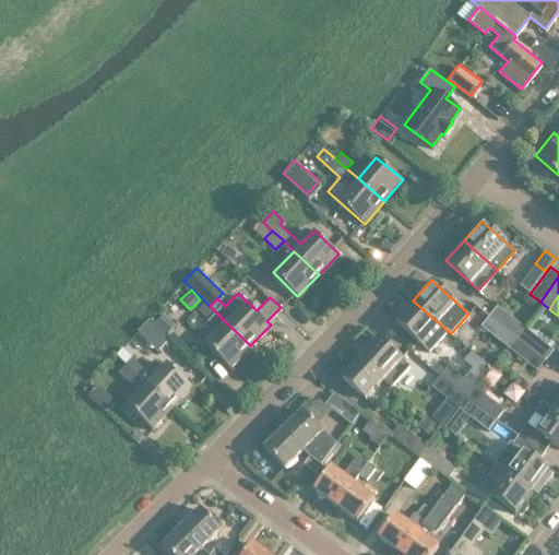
[(413,300),(395,320),(419,342),(429,350),(447,330),(413,300)]
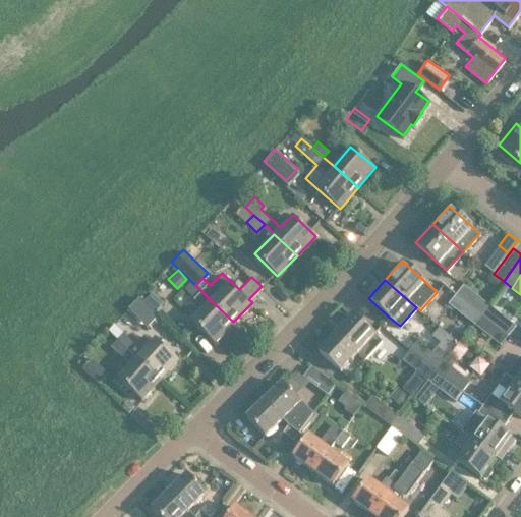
[(186,288),(204,306),(191,319),(214,341),(233,322),(210,299),(195,285),(192,282),(186,288)]
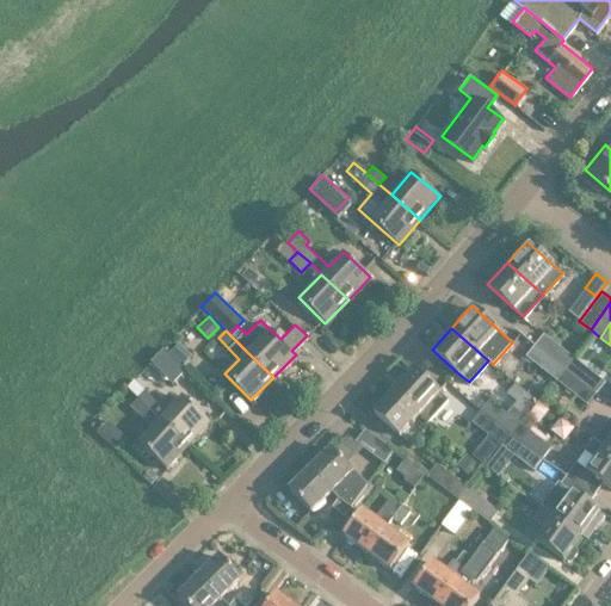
[(543,332),(534,342),(563,368),(573,356),(543,332)]
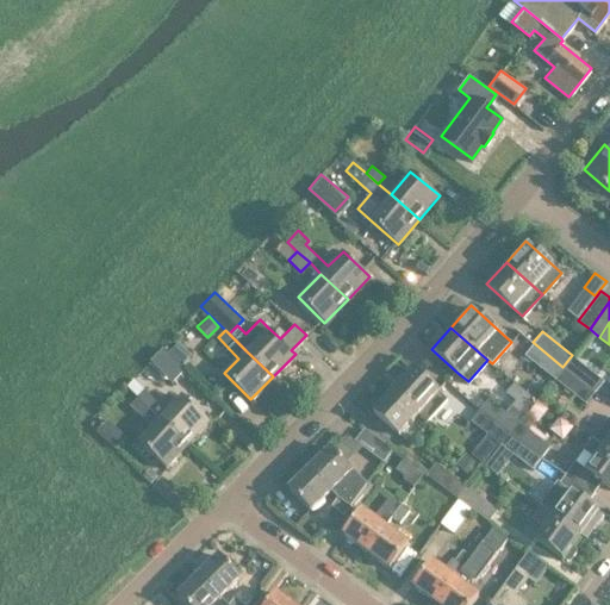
[(178,341),(168,350),(180,362),(190,353),(178,341)]
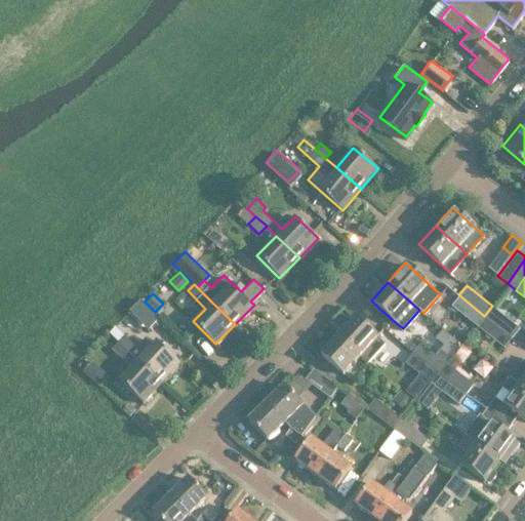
[(451,305),(477,325),(484,316),(458,294),(451,305)]
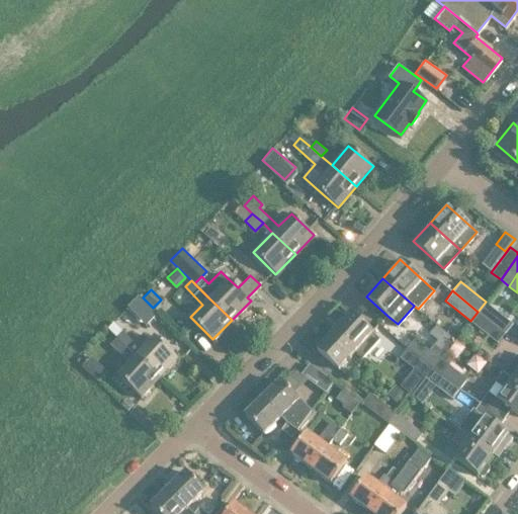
[(128,305),(146,323),(157,313),(153,308),(143,297),(140,294),(128,305)]
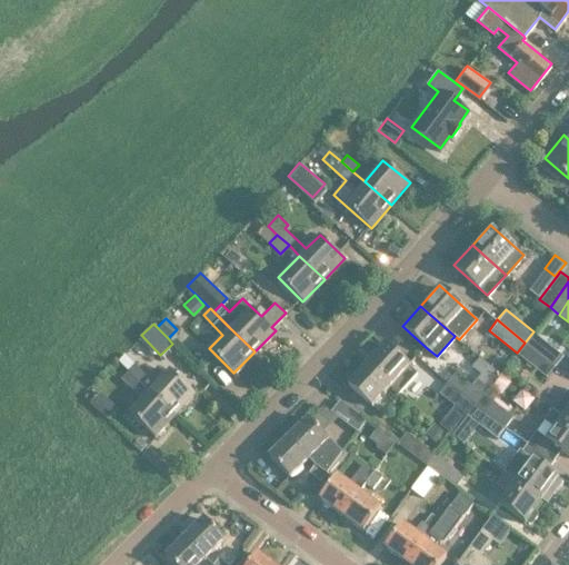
[(533,331),(525,343),(553,365),(561,355),(533,331)]
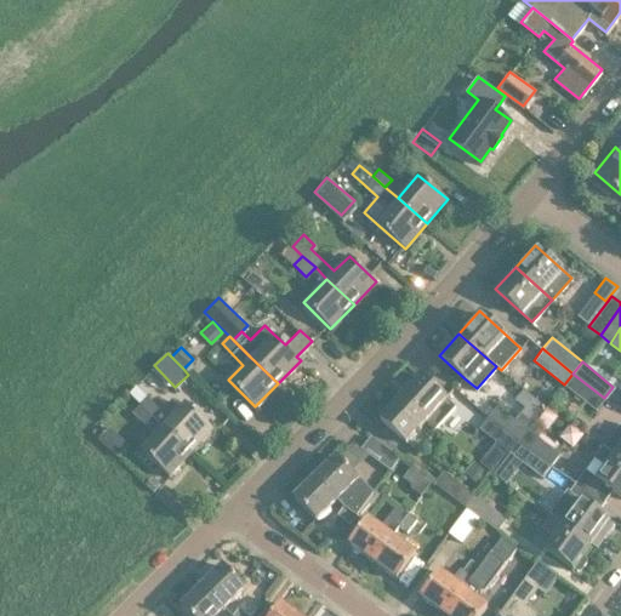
[(454,405),(419,374),(399,394),(436,426),(454,405)]
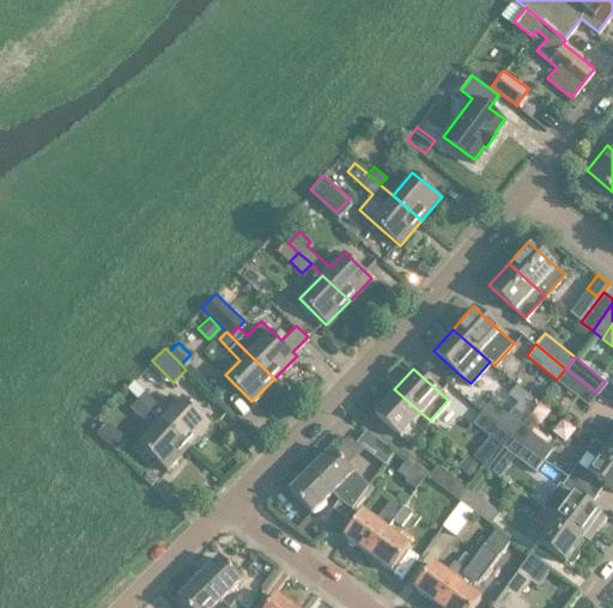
[(565,369),(557,380),(587,403),(596,393),(565,369)]
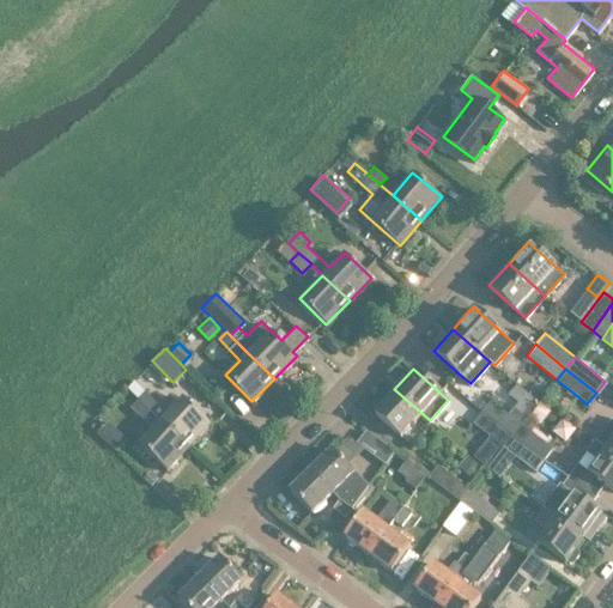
[(161,420),(187,445),(210,421),(182,396),(169,411),(145,389),(137,397),(149,408),(161,419),(161,420)]
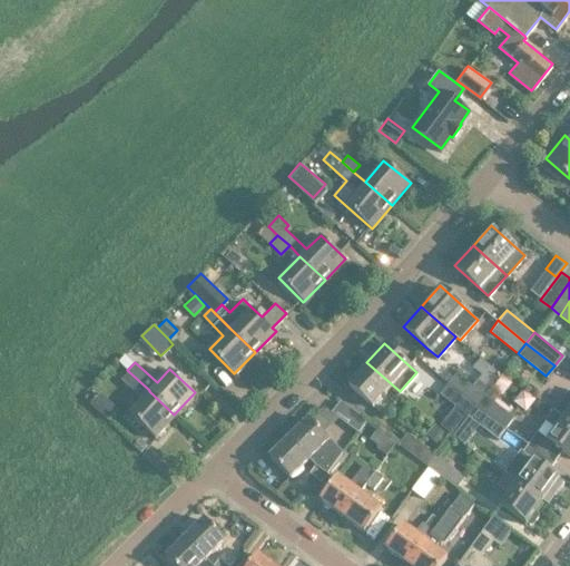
[(397,393),(400,391),(366,362),(349,382),(372,403),(389,384),(397,393)]
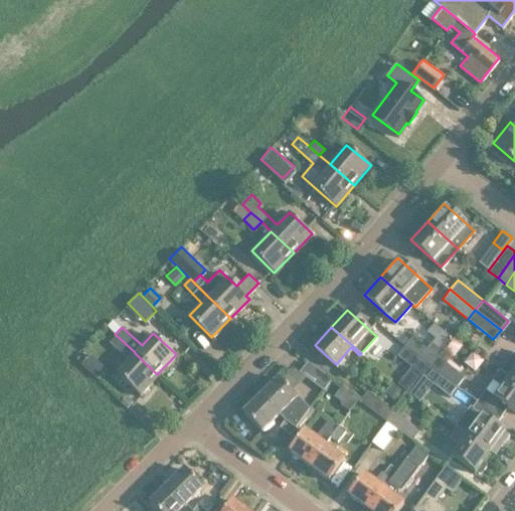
[(436,337),(426,347),(438,355),(445,347),(453,337),(443,328),(436,337)]
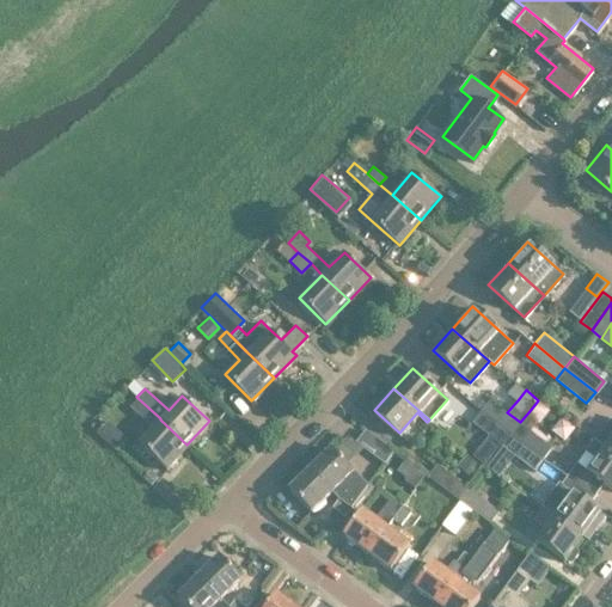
[(136,397),(129,404),(141,416),(148,408),(136,397)]
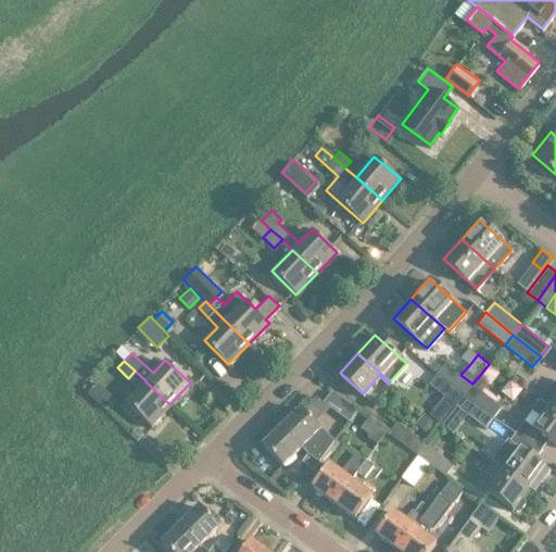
[(444,362),(437,373),(465,394),(472,384),(460,375),(444,362)]
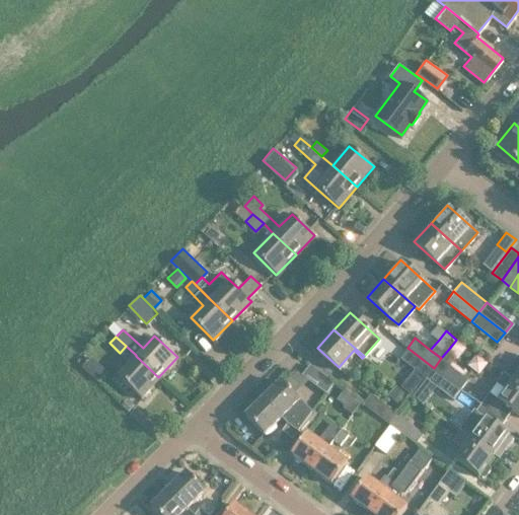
[(463,345),(456,340),(448,350),(455,356),(463,345)]
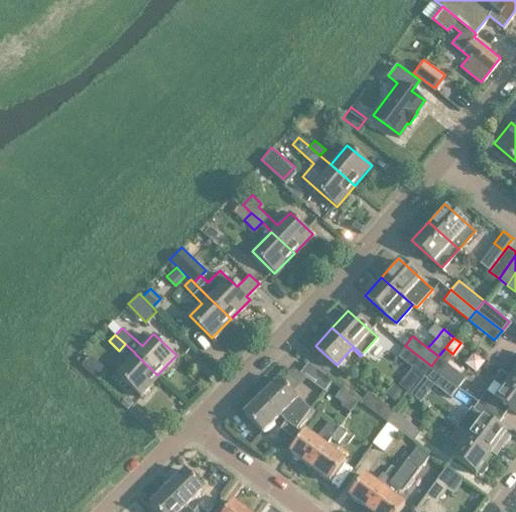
[(398,355),(423,375),(431,366),(405,346),(398,355)]
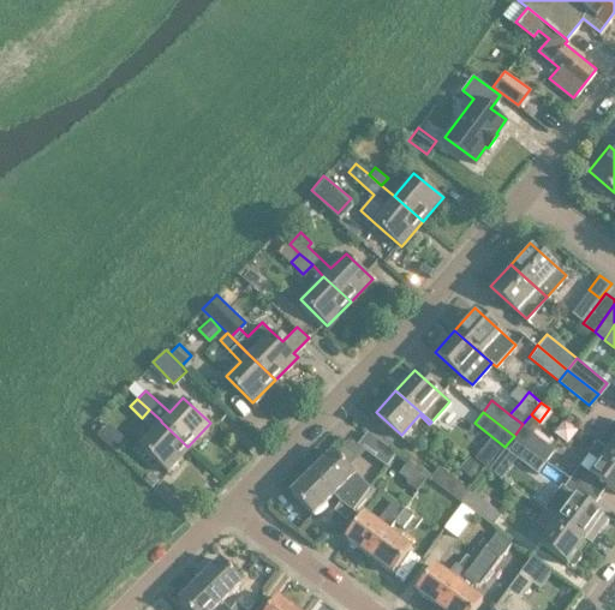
[(597,442),(605,448),(614,454),(614,417),(614,418),(597,442)]
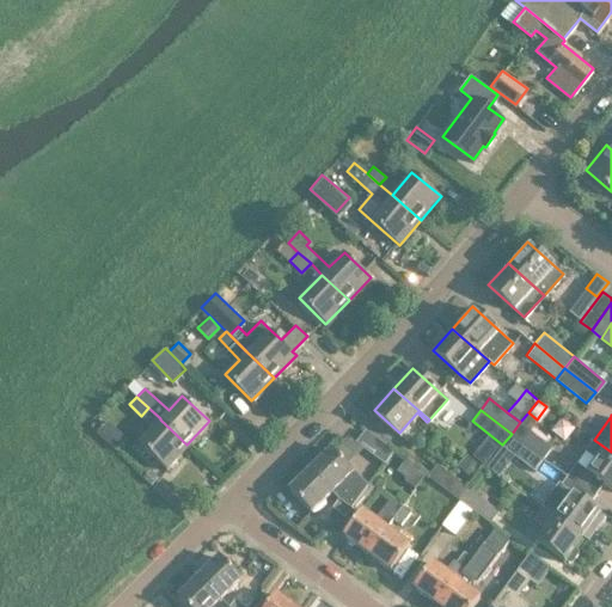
[(187,445),(160,420),(153,427),(139,442),(165,467),(187,445)]
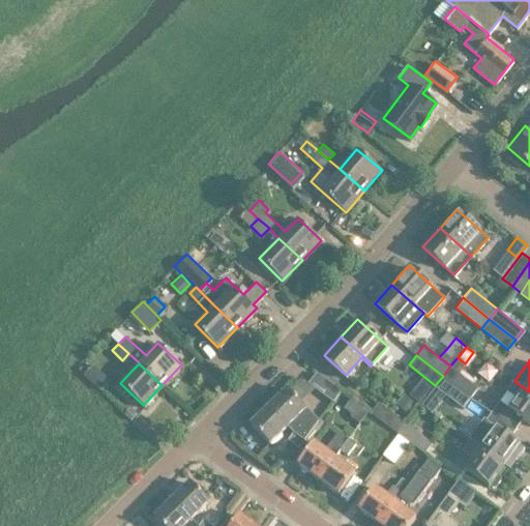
[(450,366),(443,376),(470,397),(477,387),(471,382),(458,372),(450,366)]
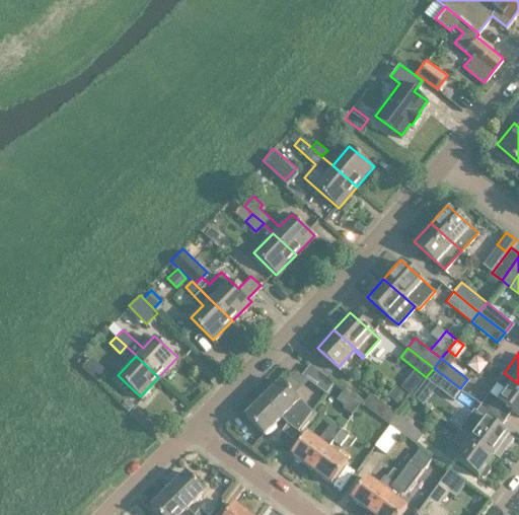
[(448,364),(461,374),(464,369),(451,359),(448,364)]
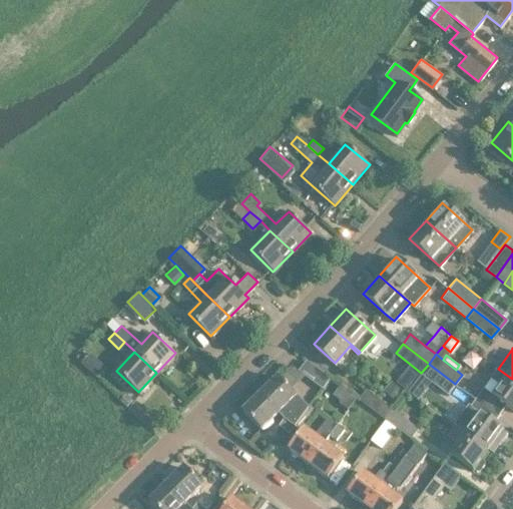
[(106,366),(98,358),(89,368),(97,376),(106,366)]
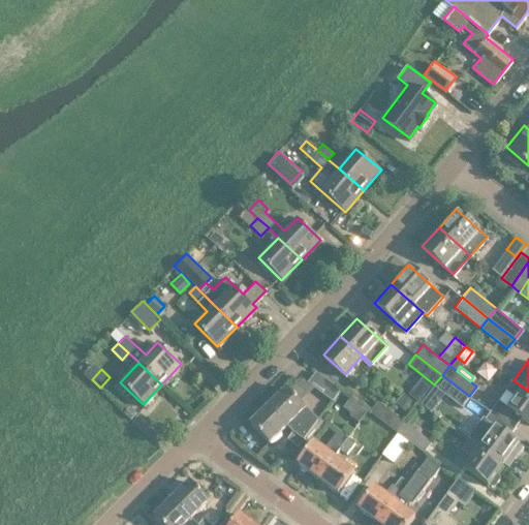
[(328,379),(318,372),(315,370),(307,380),(332,401),(340,391),(336,387),(328,379)]
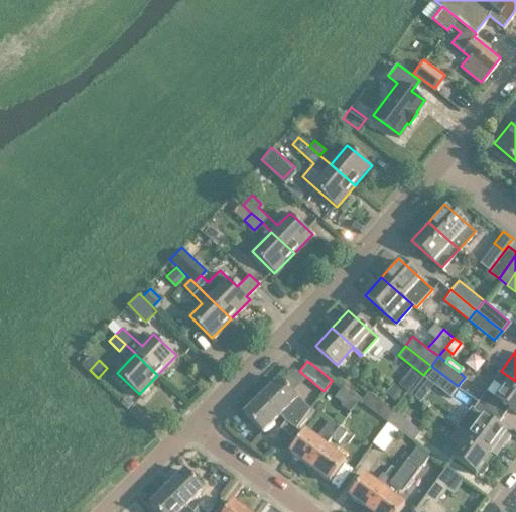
[(458,386),(431,366),(423,375),(449,396),(458,386)]
